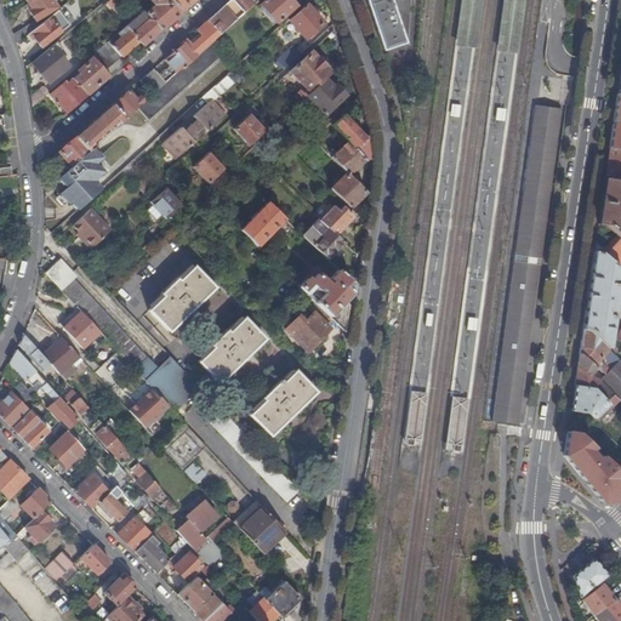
[(32,0),(28,4),(30,9),(28,10),(35,21),(12,34),(16,44),(28,34),(57,10),(51,0),(32,0)]
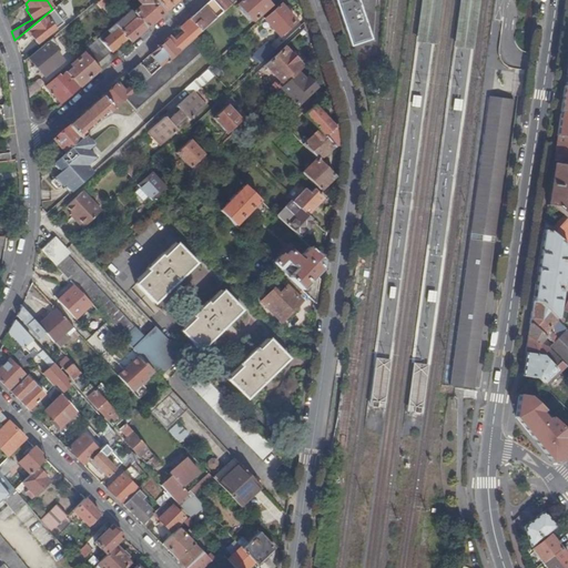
[(133,12),(146,28),(164,11),(153,0),(138,0),(142,4),(133,12)]
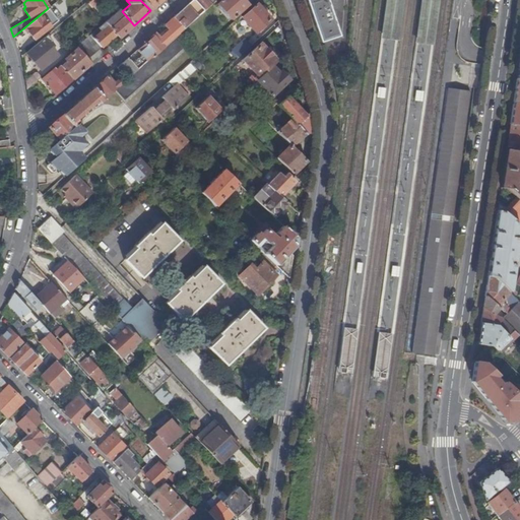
[(140,0),(150,10),(161,0),(140,0)]
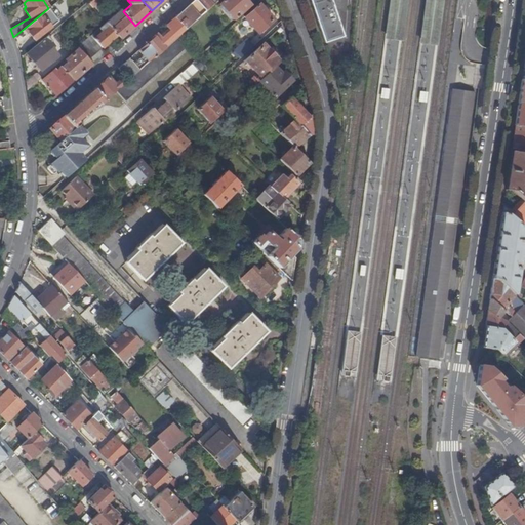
[(176,37),(206,10),(197,0),(194,0),(165,26),(170,30),(162,38),(158,33),(154,35),(165,47),(176,37)]
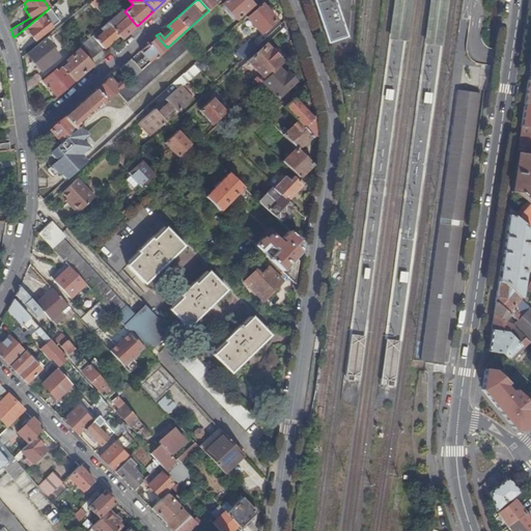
[(199,0),(208,10),(216,4),(212,0),(199,0)]
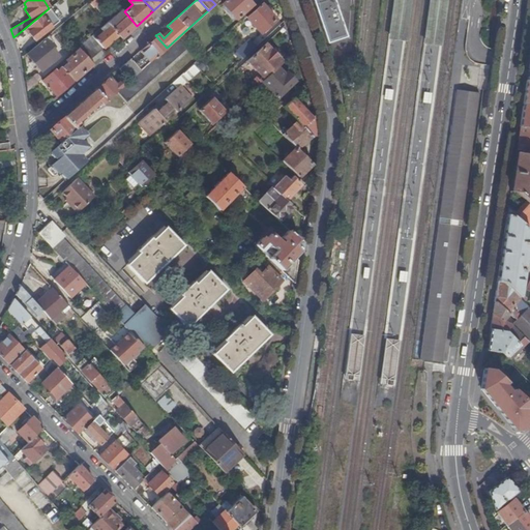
[(253,5),(247,0),(226,0),(222,4),(223,5),(221,7),(232,20),(234,19),(236,20),(253,5)]
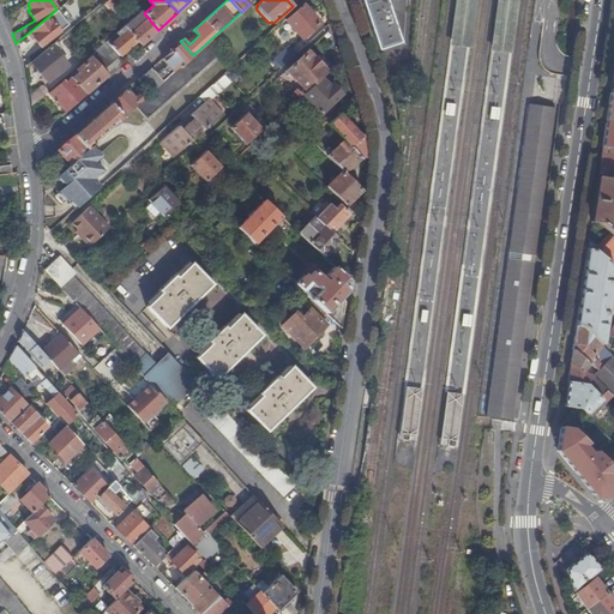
[(361,0),(379,50),(401,43),(386,0),(361,0)]
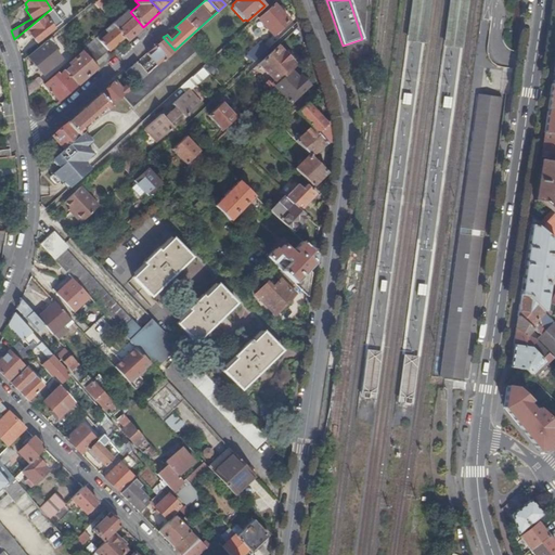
[(450,0),(443,47),(463,49),(468,0),(450,0)]
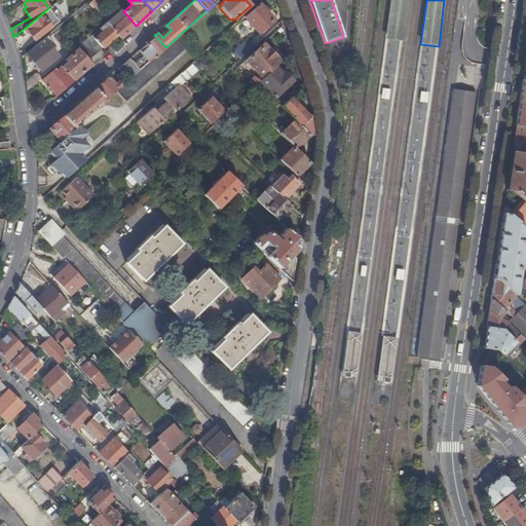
[(273,19),(259,3),(243,16),(259,33),(273,19)]
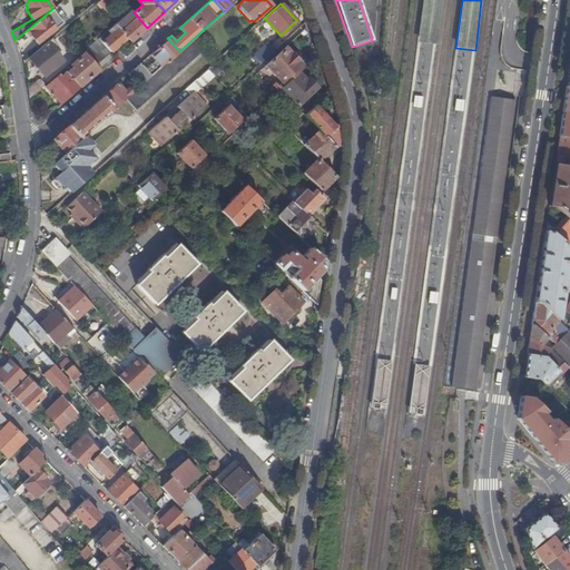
[(52,9),(26,31),(28,35),(31,32),(33,33),(31,36),(38,43),(55,29),(64,22),(55,12),(52,9)]
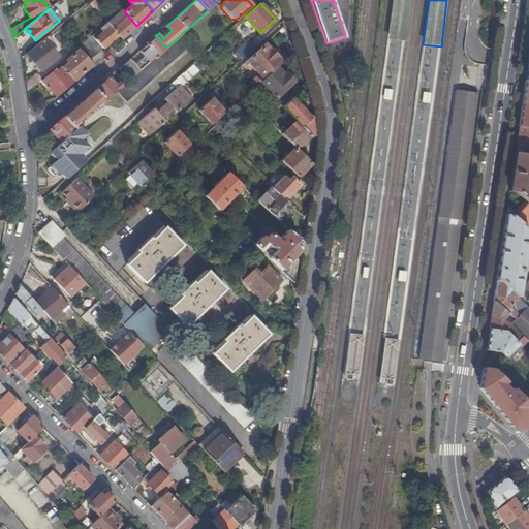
[(55,8),(51,11),(59,21),(63,18),(55,8)]
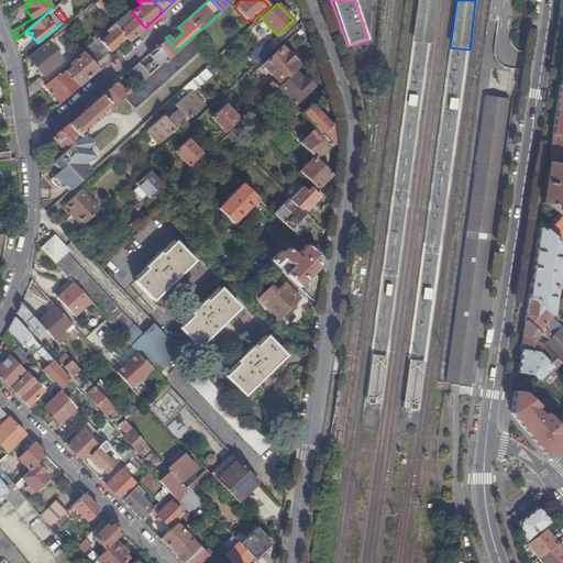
[(125,37),(129,42),(145,28),(132,12),(130,10),(113,24),(125,37)]
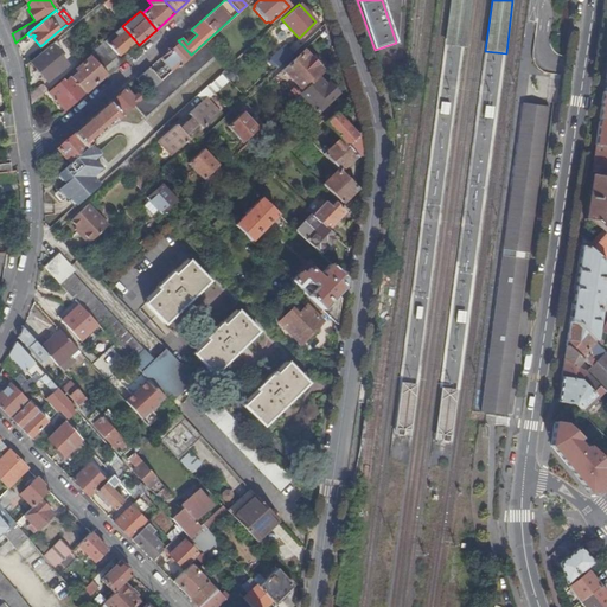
[(106,40),(119,55),(135,40),(122,26),(106,40)]
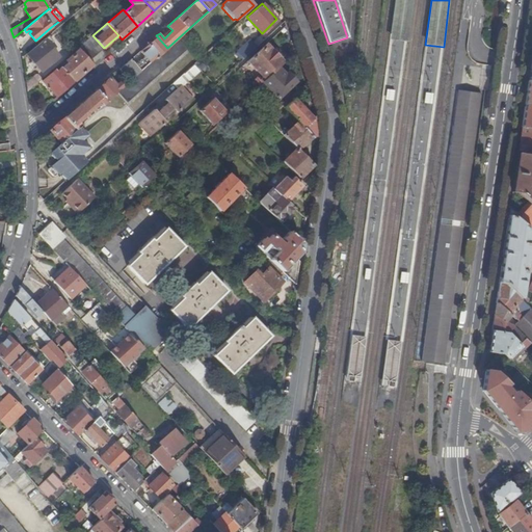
[(173,30),(167,26),(160,33),(164,38),(173,30)]
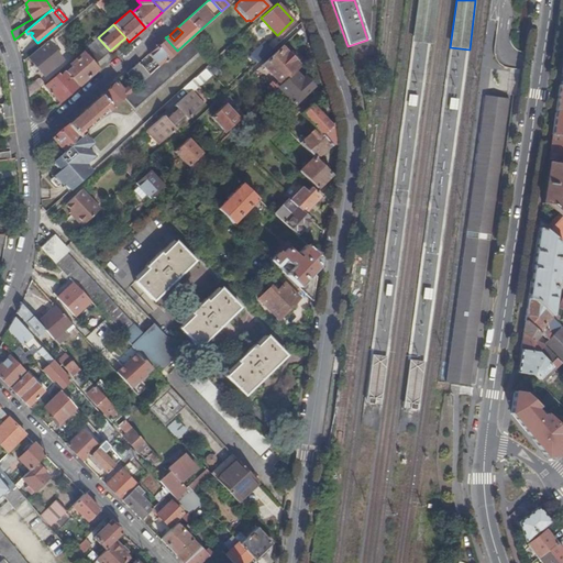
[(98,37),(84,50),(97,63),(110,51),(98,37)]
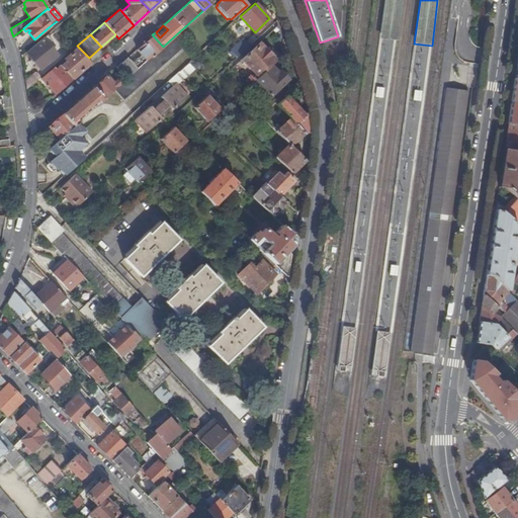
[(126,79),(163,47),(152,34),(143,42),(144,44),(138,50),(144,57),(135,65),(127,57),(115,67),(126,79)]
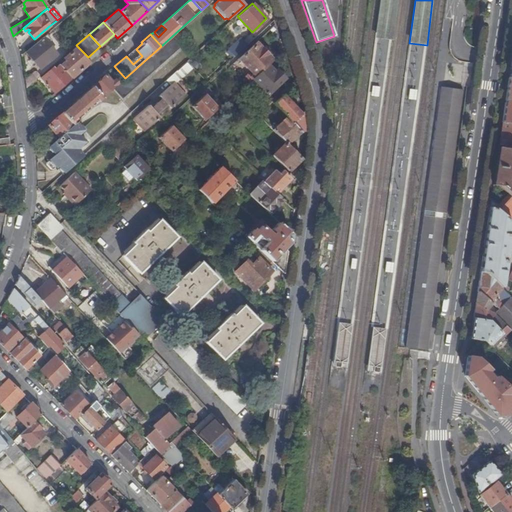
[(182,47),(172,36),(161,46),(125,78),(119,84),(116,86),(113,89),(122,99),(182,47)]
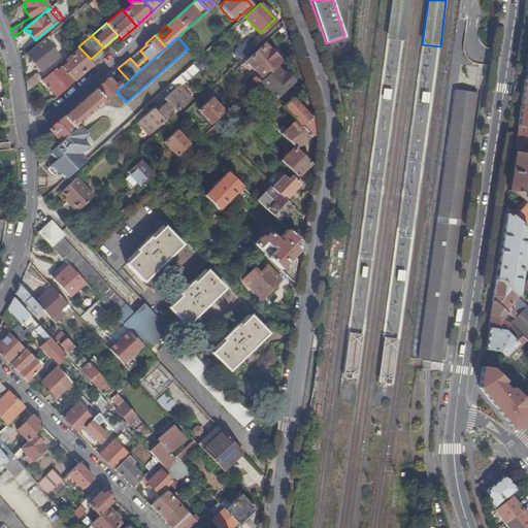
[(44,39),(26,54),(41,71),(59,57),(44,39)]
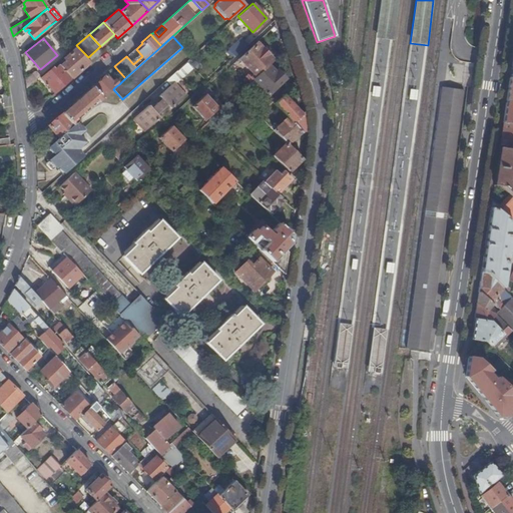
[(234,57),(247,45),(243,40),(241,38),(228,50),(234,57)]
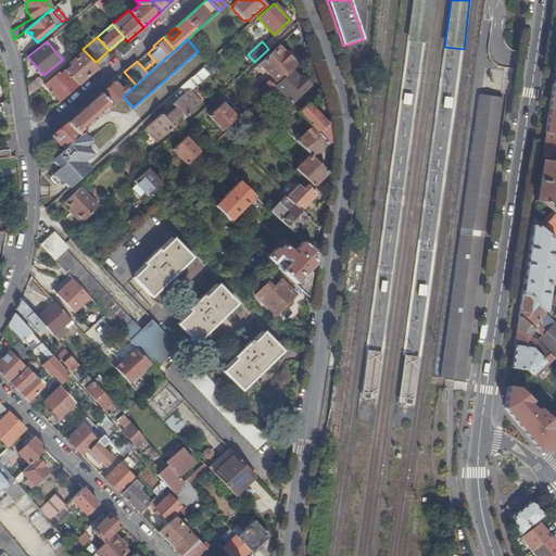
[(290,71),(297,65),(278,46),(260,63),(275,80),(272,84),(268,80),(262,88),(266,93),(272,88),(290,71)]
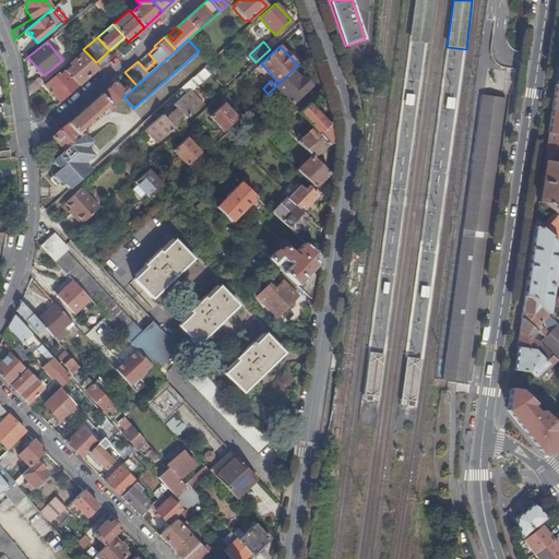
[(66,71),(79,85),(97,68),(83,52),(70,63),(72,66),(66,71)]
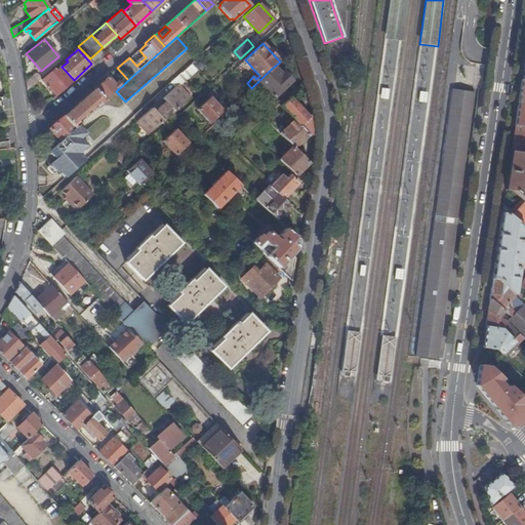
[(182,72),(170,82),(175,86),(177,84),(178,83),(179,84),(196,70),(191,65),(182,73),(182,72)]
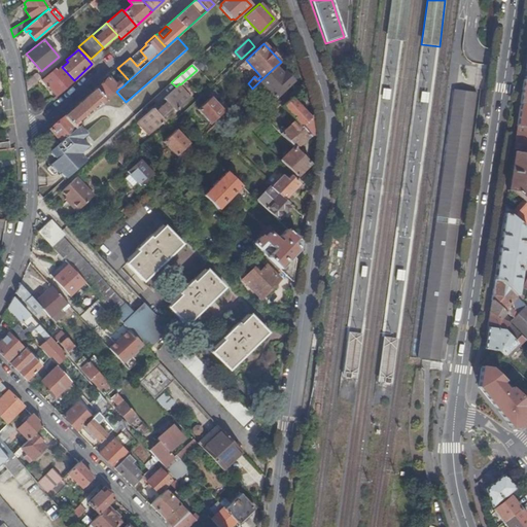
[(42,80),(57,96),(74,80),(62,67),(56,72),(54,70),(42,80)]
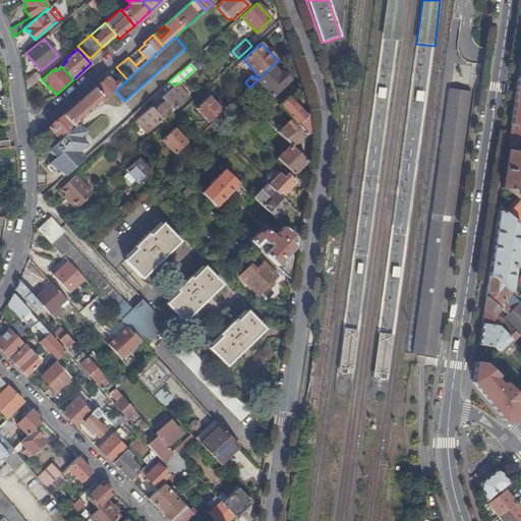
[(279,73),(272,66),(254,82),(256,85),(259,82),(263,85),(257,91),(268,101),(273,96),(273,97),(290,80),(281,71),(279,73)]
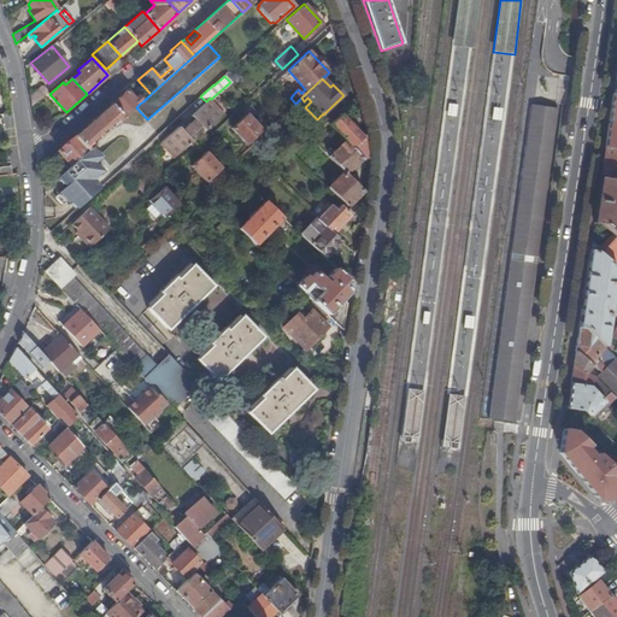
[(41,87),(30,97),(31,106),(48,92),(43,86),(41,87)]
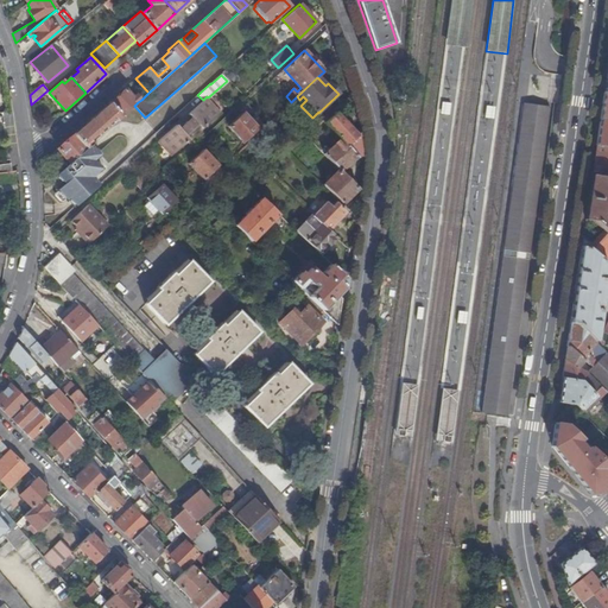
[(122,116),(134,106),(138,102),(133,96),(126,88),(109,102),(122,116)]
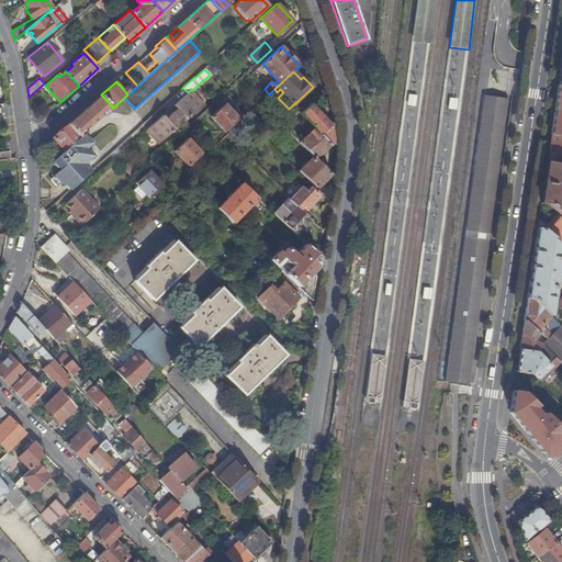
[(561,136),(561,85),(559,85),(551,134),(561,136)]
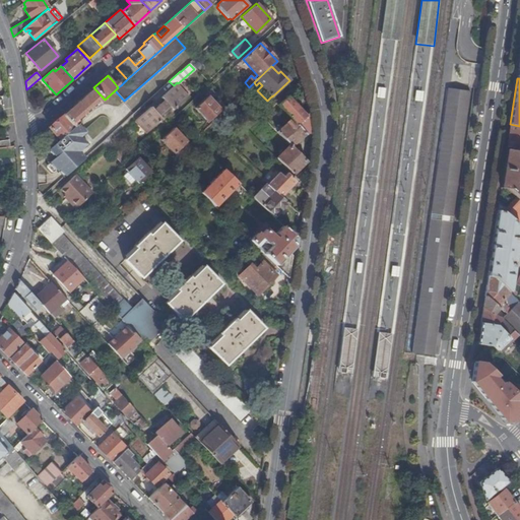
[(176,83),(174,85),(160,98),(164,101),(153,110),(150,107),(135,121),(147,133),(163,119),(159,116),(170,107),(172,110),(187,95),(176,83)]
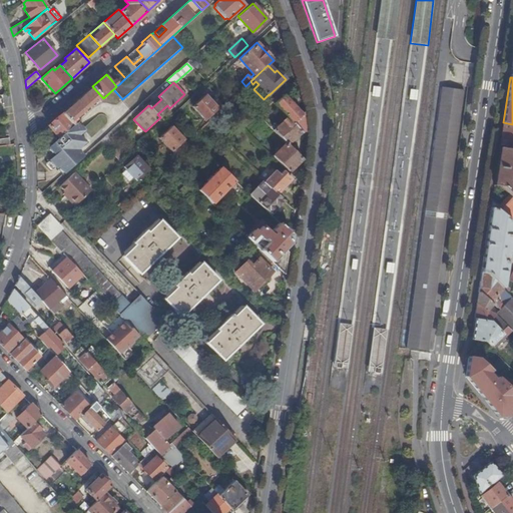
[(98,102),(103,98),(92,86),(62,113),(72,125),(77,121),(73,117),(79,112),(81,113),(83,110),(82,109),(86,106),(87,107),(90,105),(89,103),(94,99),(98,102)]
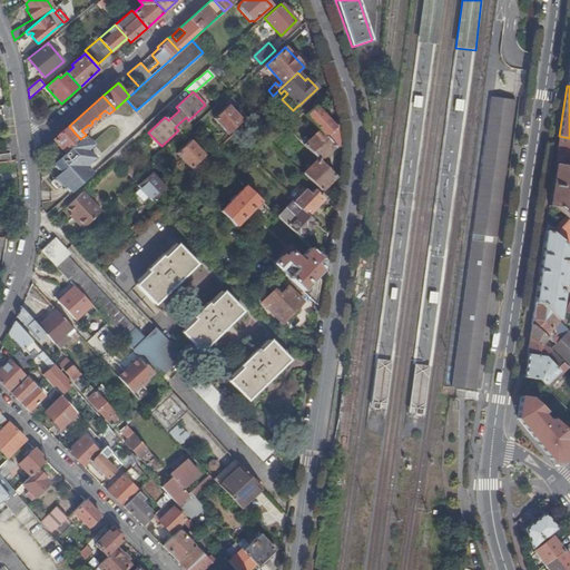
[(516,100),(491,97),(473,236),(498,238),(516,100)]
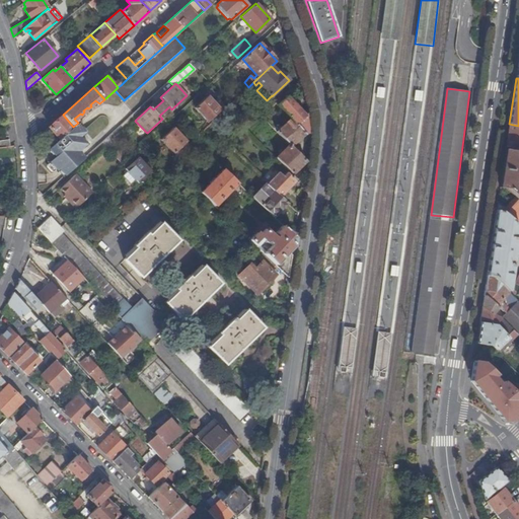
[(306,134),(309,134),(308,113),(305,115),(285,94),(277,102),(292,119),(306,134)]
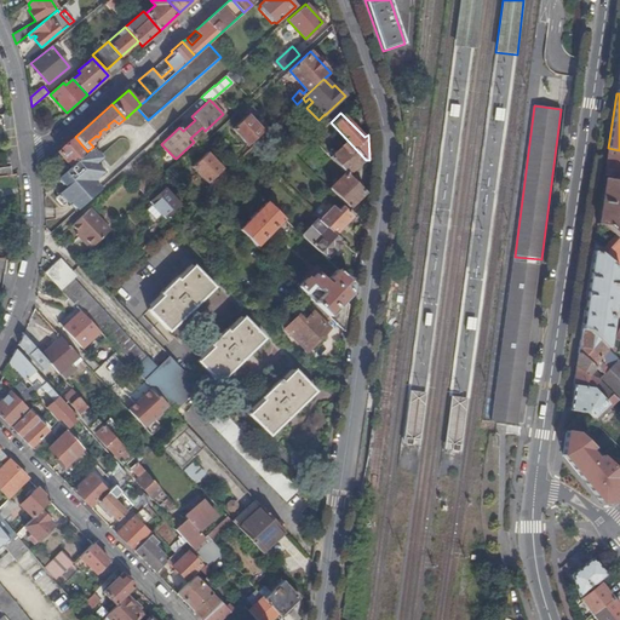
[(248,114),(233,128),(248,145),(263,131),(248,114)]
